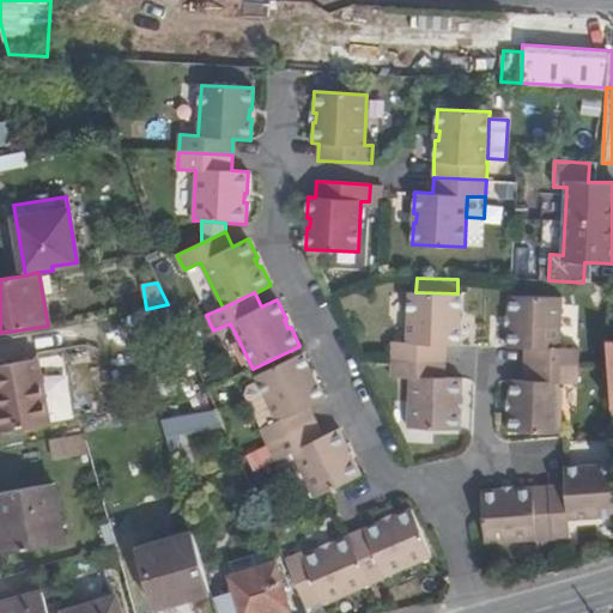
[(416,292),(408,292),(407,343),(393,343),(392,359),(445,362),(445,345),(460,346),(460,325),(457,325),(457,315),(461,315),(461,293),(457,293),(416,292)]
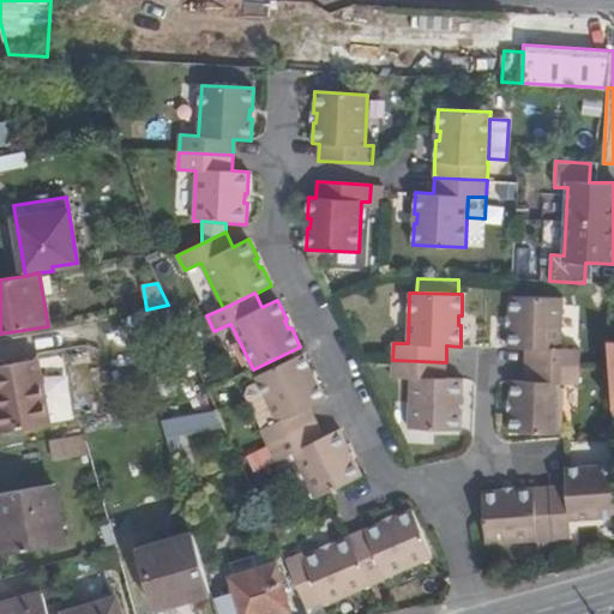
[(563,298),(510,296),(510,318),(512,318),(512,327),(509,327),(509,348),(525,349),(525,365),(579,367),(579,350),(561,349),(563,298)]
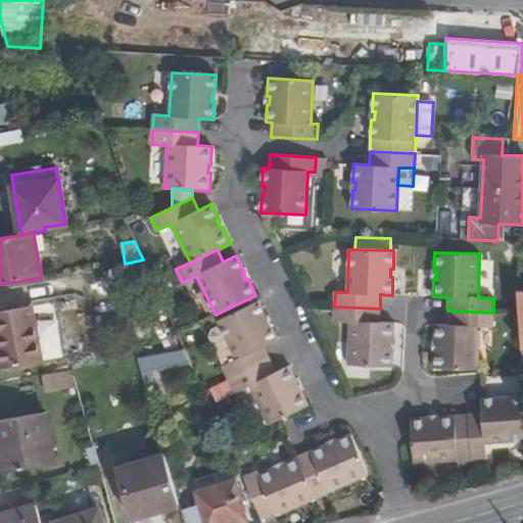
[(258,300),(218,321),(237,360),(223,367),(229,379),(270,360),(264,347),(278,341),(270,325),(268,326),(264,319),(267,317),(258,300)]
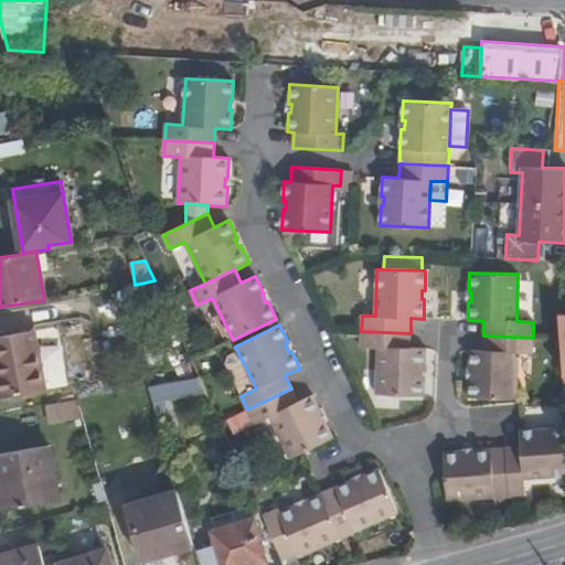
[(34,331),(0,337),(0,390),(1,398),(45,391),(34,331)]
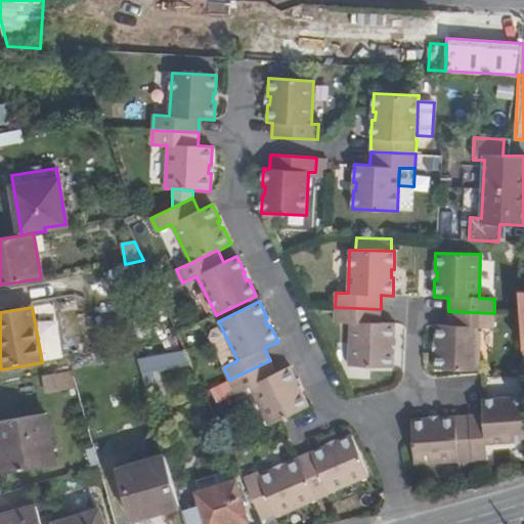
[(381,309),(335,307),(335,321),(350,322),(348,365),(393,367),(394,349),(391,349),(392,341),(394,341),(395,323),(380,322),(381,309)]
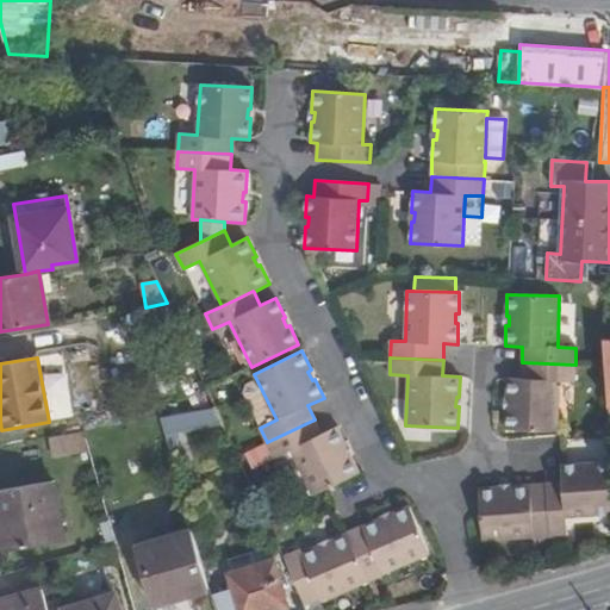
[(576,365),(522,362),(521,378),(508,378),(506,399),(510,399),(510,409),(506,409),(505,429),(558,431),(560,381),(574,381),(576,365)]
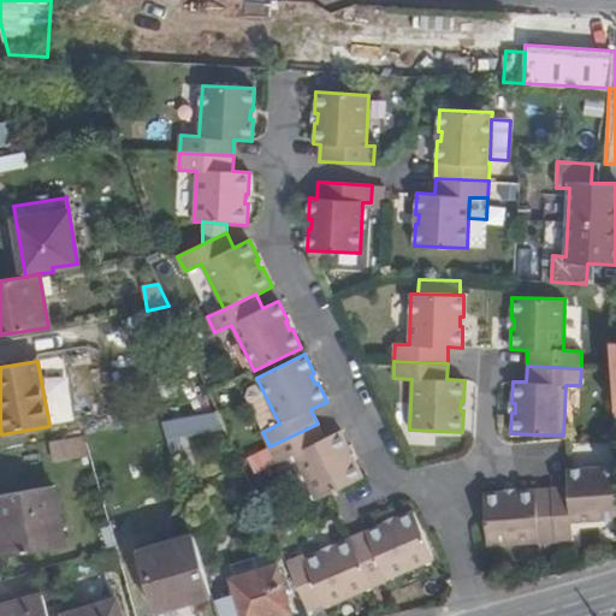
[(211,398),(167,406),(170,420),(218,412),(211,398)]
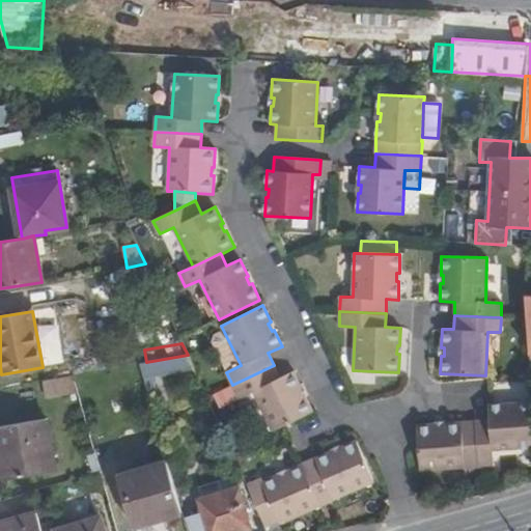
[(146,362),(139,364),(149,399),(159,397),(152,374),(193,367),(188,355),(146,362)]
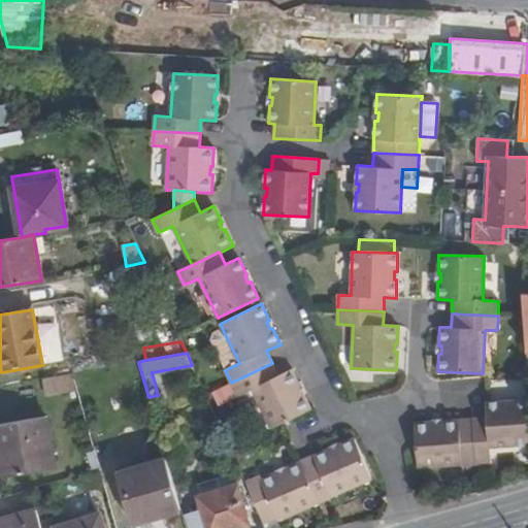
[(272,363),(231,383),(237,396),(252,390),(271,429),(311,409),(303,393),(301,394),(298,387),(300,386),(292,369),(278,375),(272,363)]
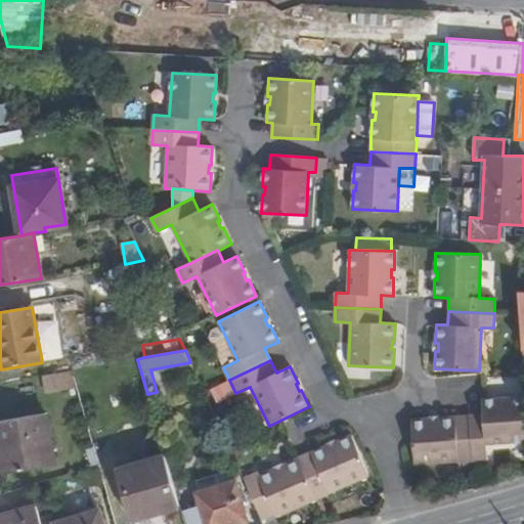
[(45,373),(47,390),(77,387),(75,369),(45,373)]
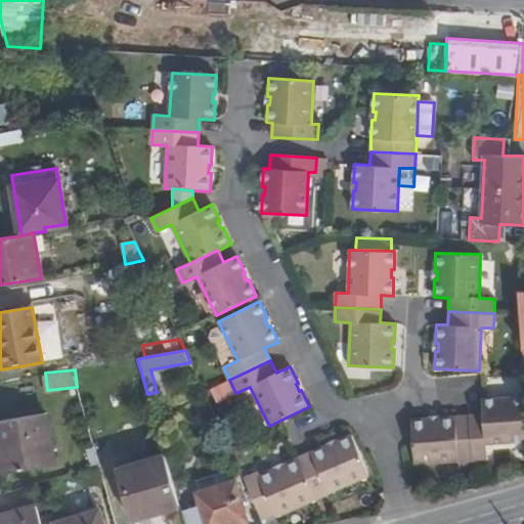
[(483,415),(470,416),(473,462),(487,460),(486,444),(523,441),(523,396),(509,397),(509,400),(500,401),(500,398),(482,399),(483,415)]
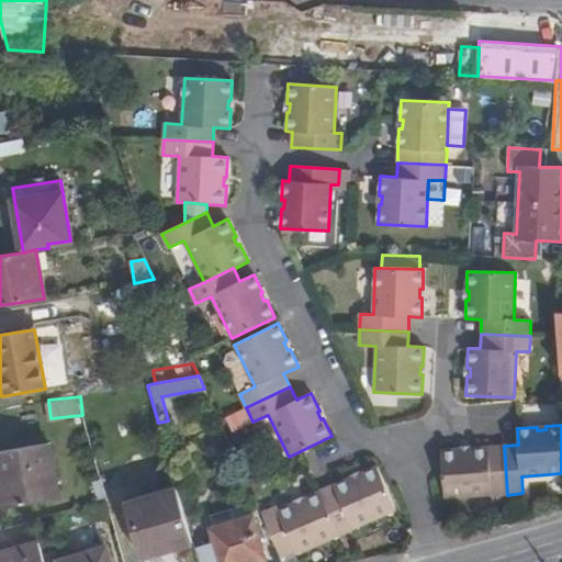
[(48,442),(0,451),(0,493),(3,508),(59,498),(48,442)]
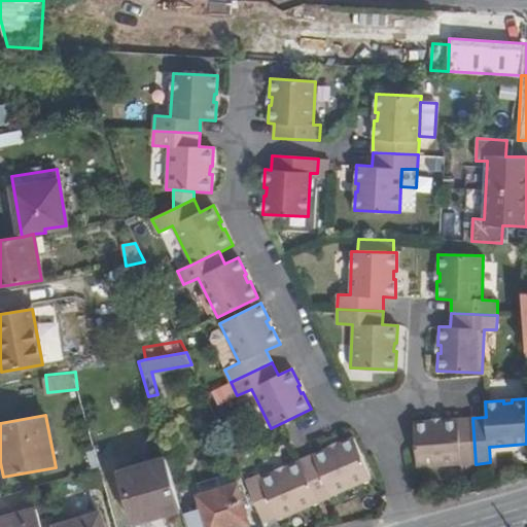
[(430,421),(414,422),(417,467),(461,464),(476,464),(472,418),(442,420),(441,420),(441,423),(432,423),(432,421),(430,421)]
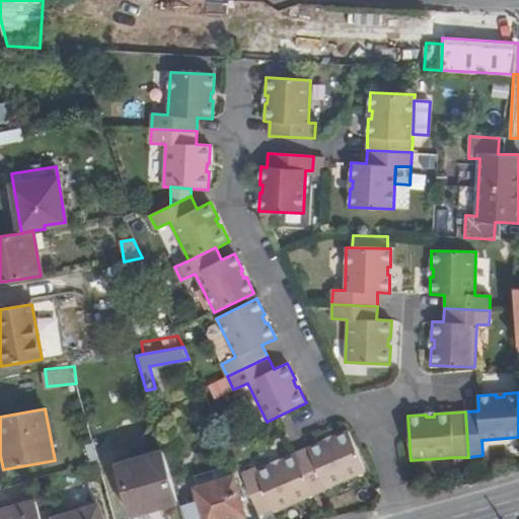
[(324,440),(295,453),(295,454),(313,495),(326,489),(366,471),(349,430),(332,437),(332,440),(325,443),(324,440)]
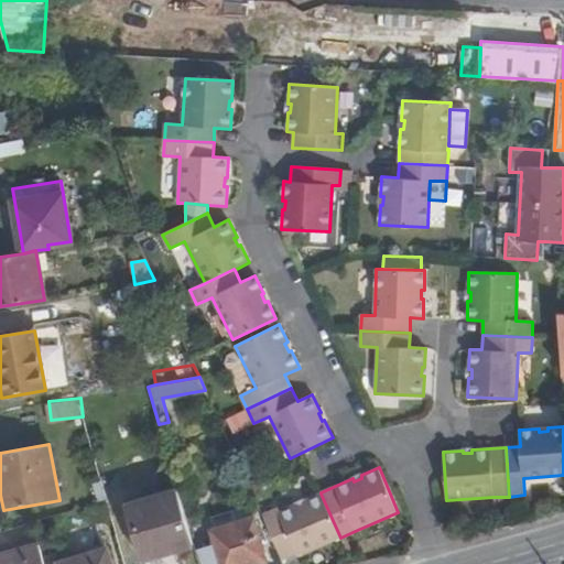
[(179,490),(126,507),(140,557),(172,548),(173,550),(194,543),(179,490)]
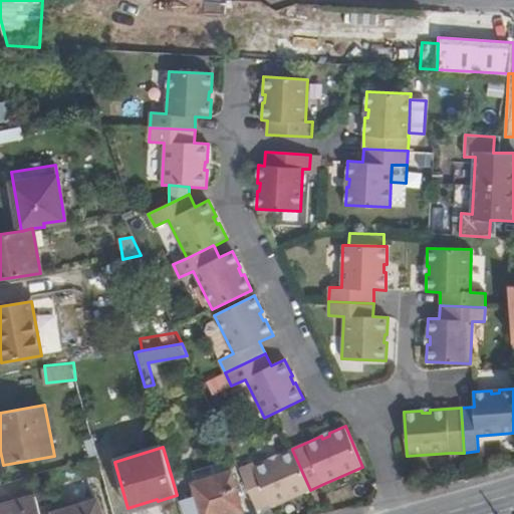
[(253,463),(239,469),(257,511),(270,505),(271,507),(310,490),(292,450),(277,456),(278,459),(270,462),(269,460),(254,466),(253,463)]
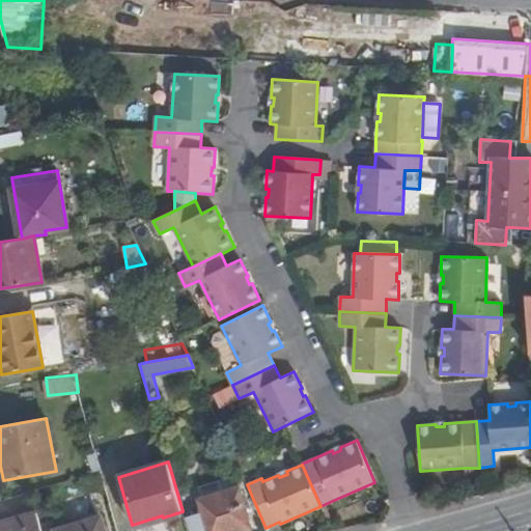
[(233,477),(198,487),(202,499),(236,488),(233,477)]
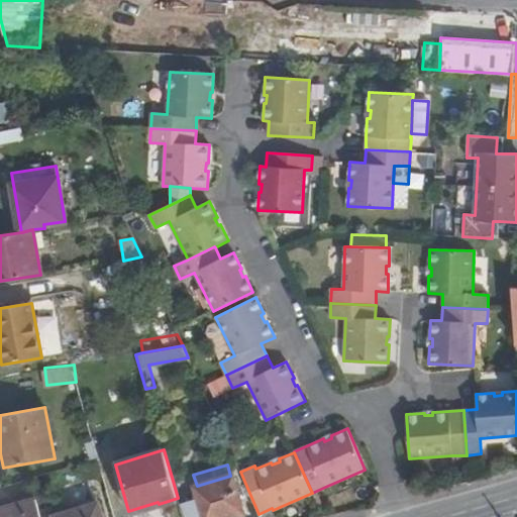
[(197,486),(195,487),(198,499),(193,501),(193,503),(184,506),(187,516),(229,516),(243,513),(232,476),(230,476),(197,486)]
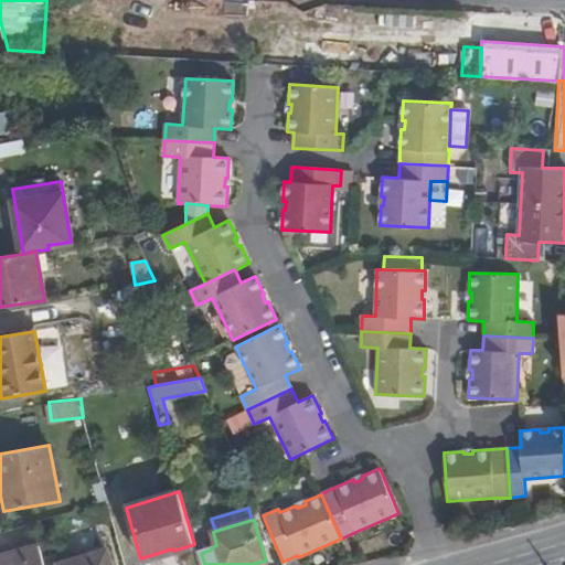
[(44,564),(39,545),(0,556),(0,564),(44,564)]
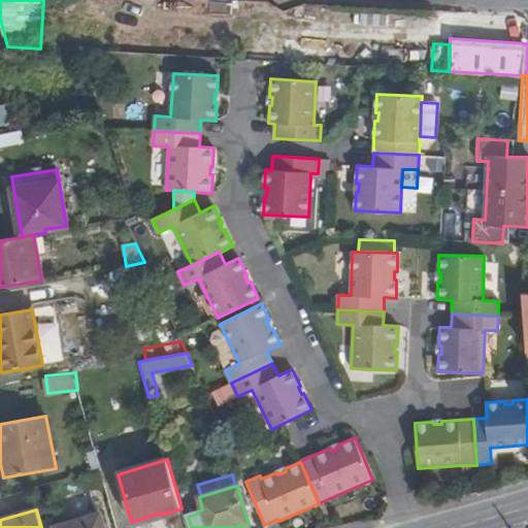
[(103,527),(100,515),(56,527),(55,527),(103,527)]
